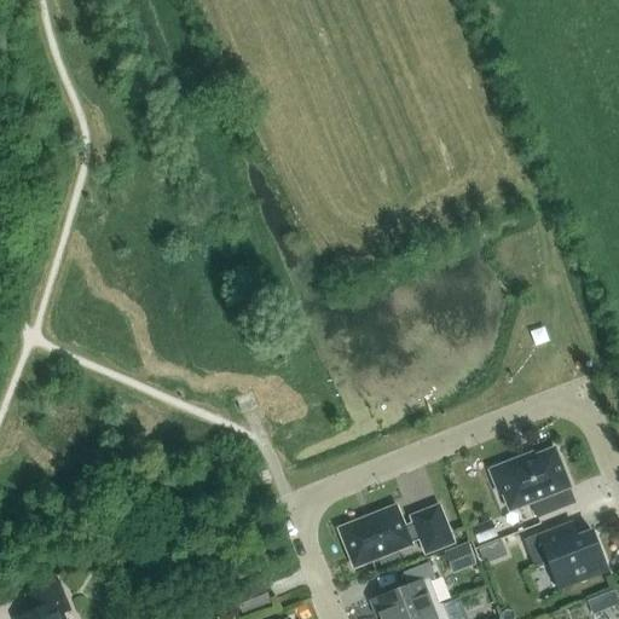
[(562,490),(570,487),(554,449),(521,462),(520,458),(490,470),(501,496),(503,495),(510,510),(531,502),(538,518),(568,505),(562,490)]
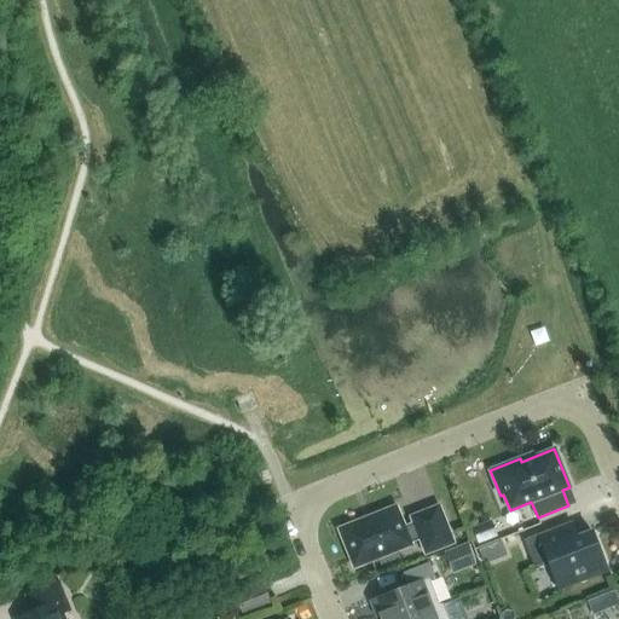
[(362,520),(362,521),(341,530),(354,566),(410,544),(410,543),(421,539),(426,553),(452,543),(439,507),(411,518),(414,522),(403,527),(395,508),(374,516),(374,515),(372,516),(372,518),(364,521),(363,520),(362,520)]
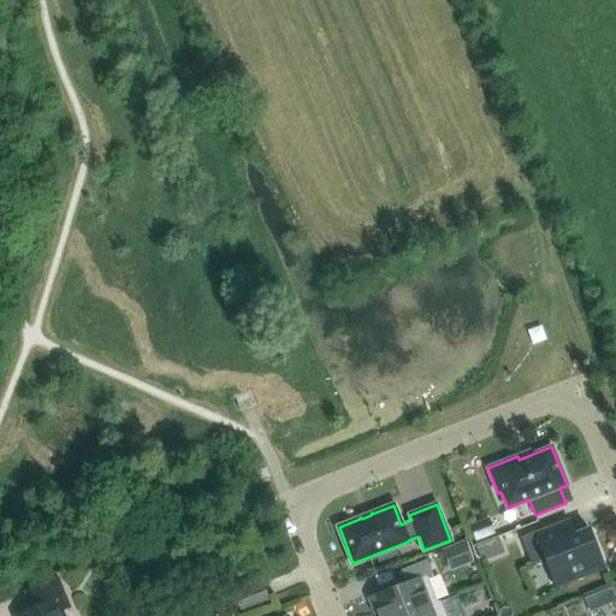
[(489,517),(469,525),(475,542),(495,534),(489,517)]
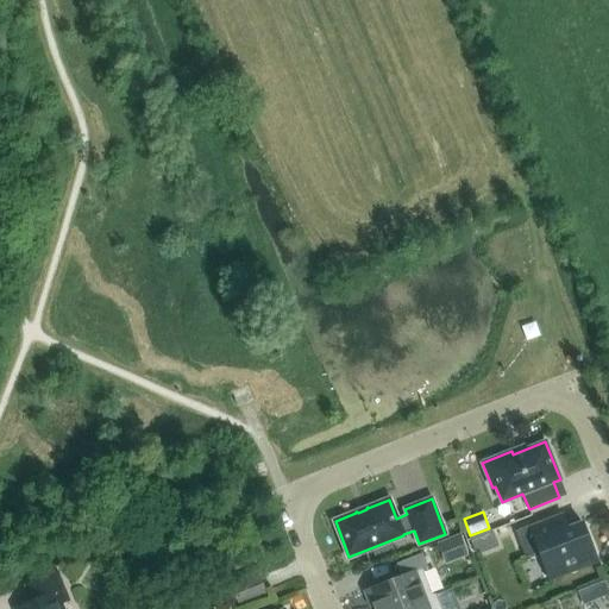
[(550,581),(597,562),(582,522),(566,528),(560,513),(515,532),(526,560),(540,556),(550,581)]
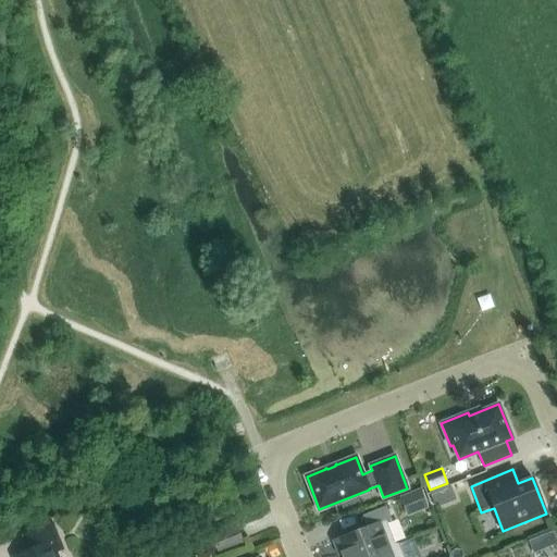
[(420,487),(398,496),(405,512),(426,504),(420,487)]
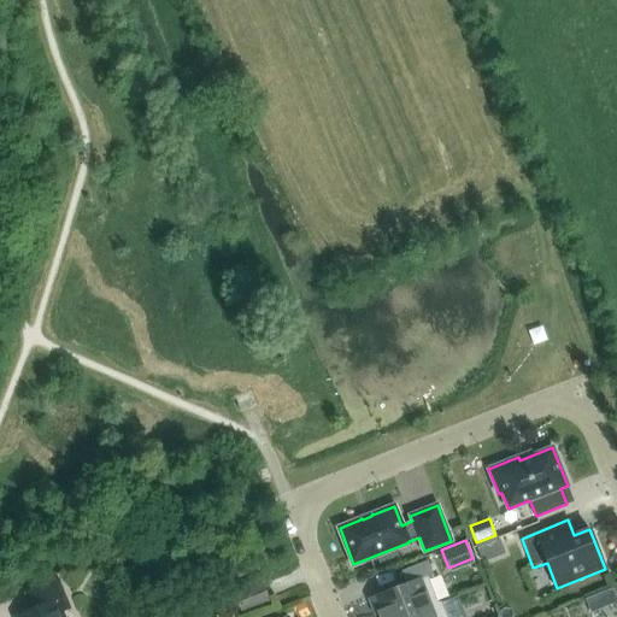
[(383,616),(403,616),(441,603),(441,601),(439,603),(428,577),(434,576),(428,560),(401,571),(406,585),(371,598),(377,613),(381,612),(383,616)]
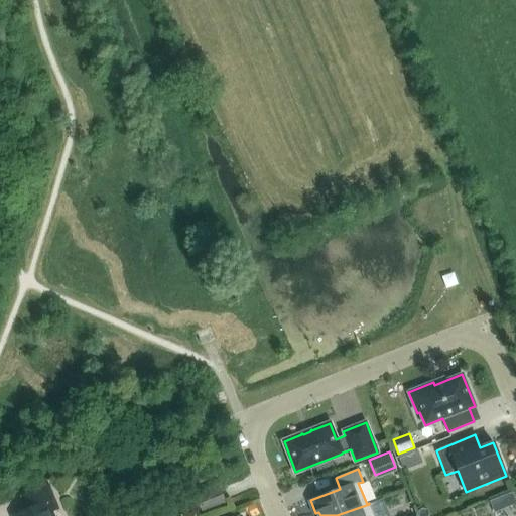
[(50,515),(48,512),(56,509),(46,485),(19,496),(24,510),(10,515),(9,515),(50,515)]
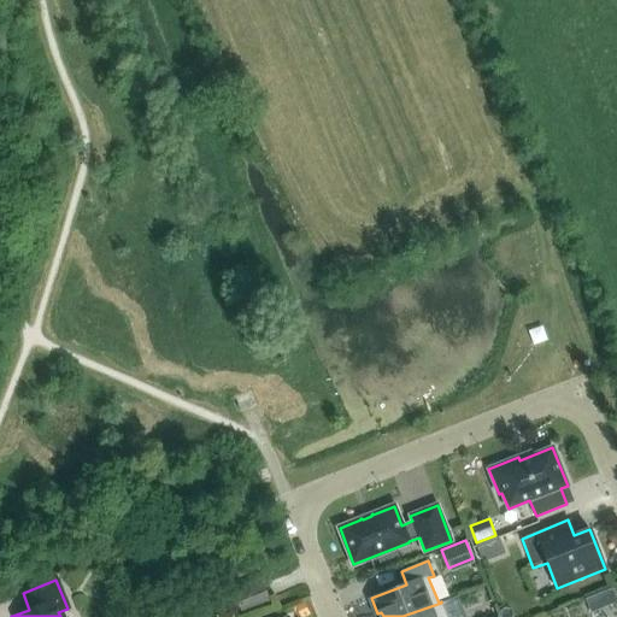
[(262,582),(234,594),(242,612),(269,601),(262,582)]
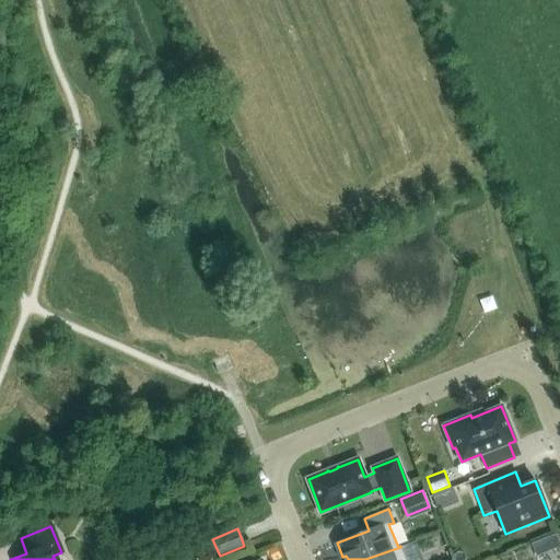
[(540,559),(544,559),(559,552),(559,532),(534,543),(540,559)]
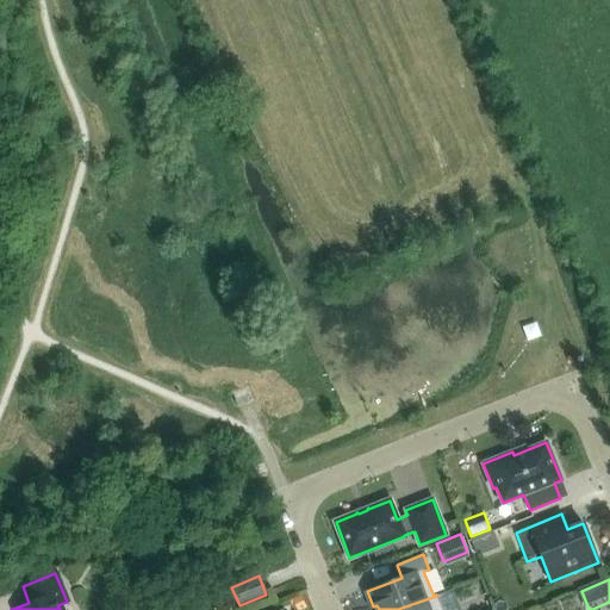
[(441,609),(436,596),(398,609),(441,609)]
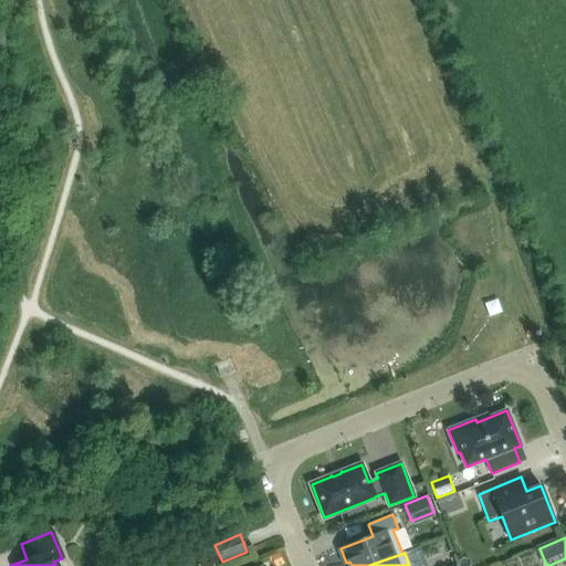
[(432,565),(457,565),(452,553),(431,562),(432,565)]
